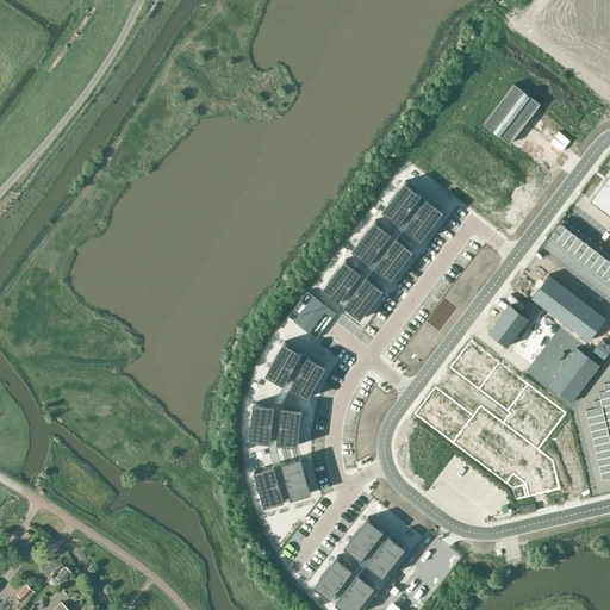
[(515,82),(484,123),(510,143),(541,103),(515,82)]
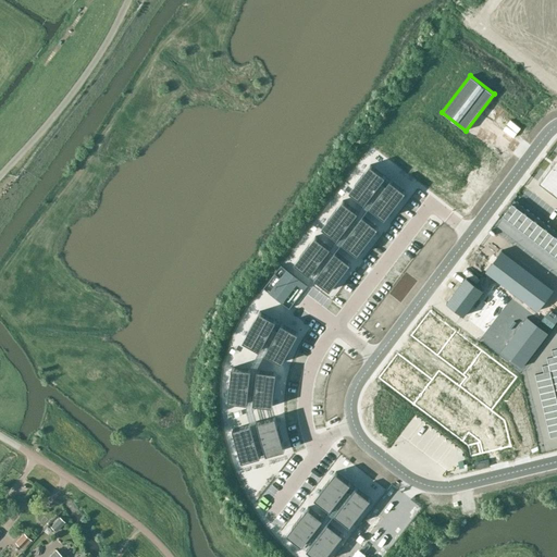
[(556,158),(540,182),(556,195),(556,158)]
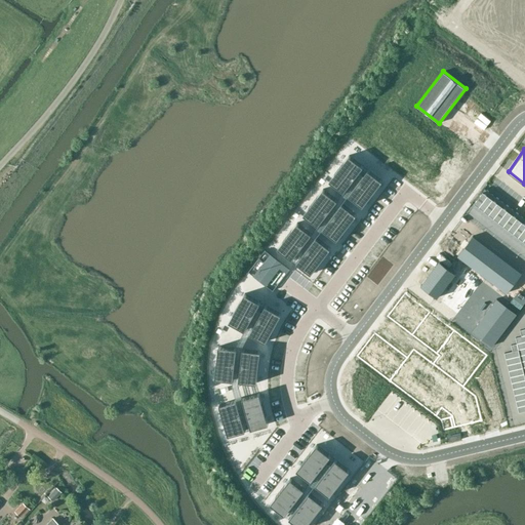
[(349,155),(329,180),(344,192),(363,166),(349,155)]
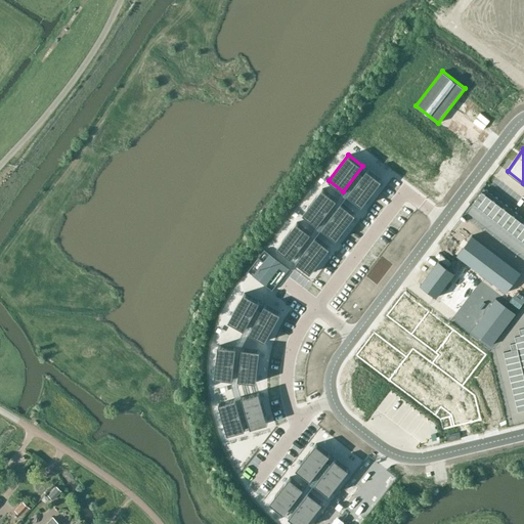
[(367,169),(348,194),(362,206),(382,180),(367,169)]
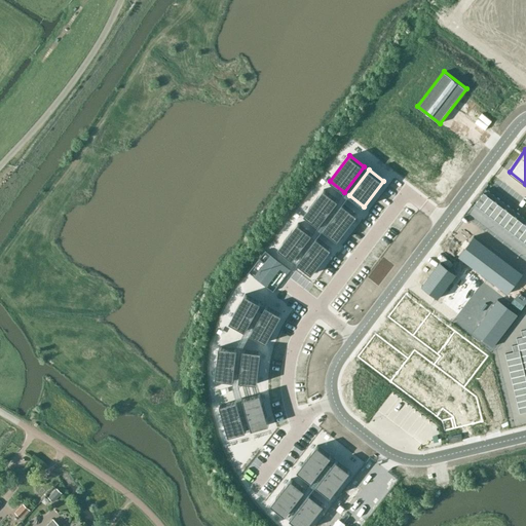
[(324,189),(304,215),(318,226),(338,200),(324,189)]
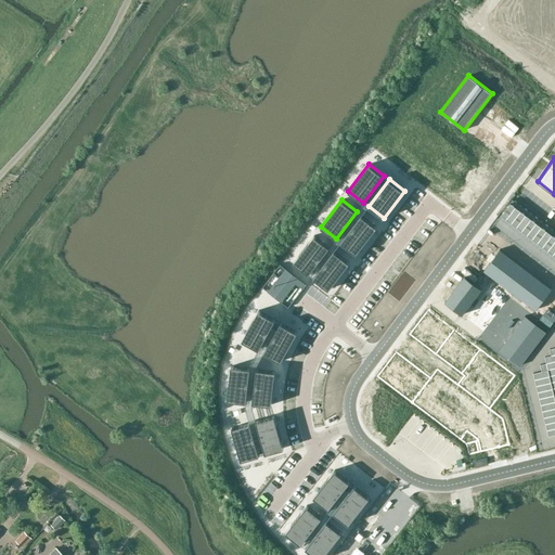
[(554,259),(554,231),(513,199),(499,217),(554,259)]
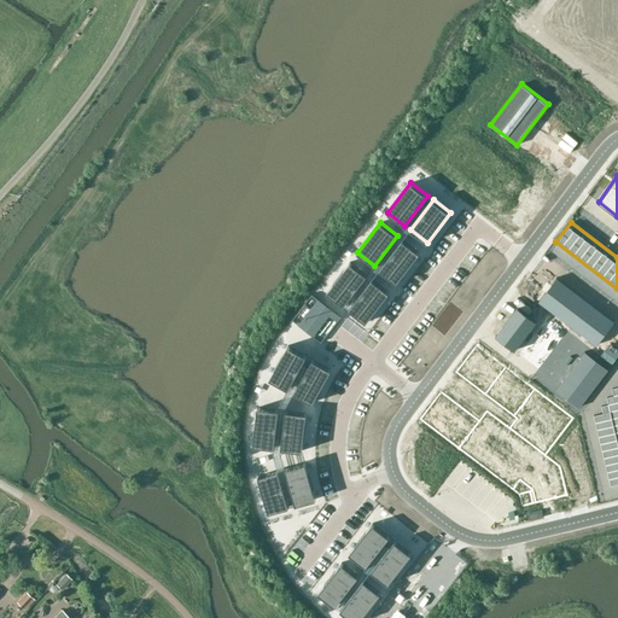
[(403,239),(379,269),(396,283),(420,252),(403,239)]
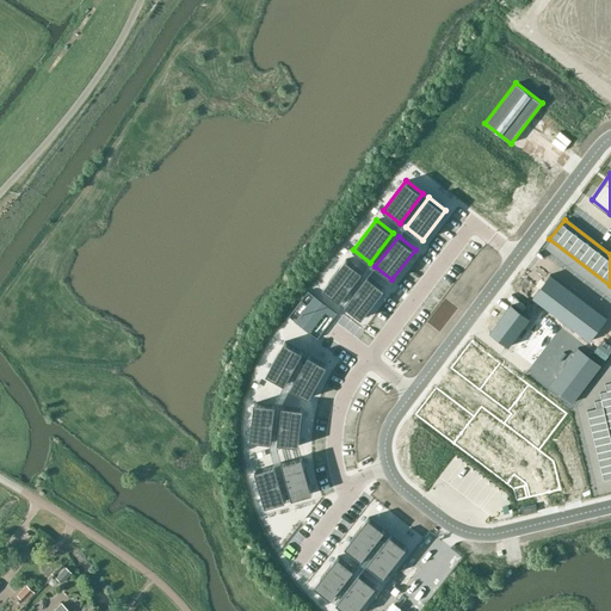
[(346,259),(323,289),(340,301),(363,271),(346,259)]
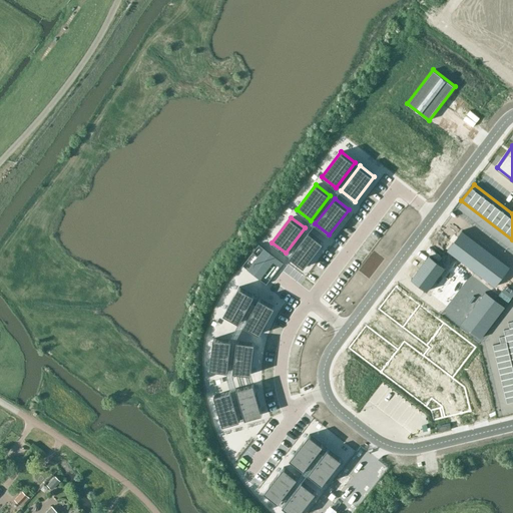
[(310,230),(291,255),(304,268),(323,242),(310,230)]
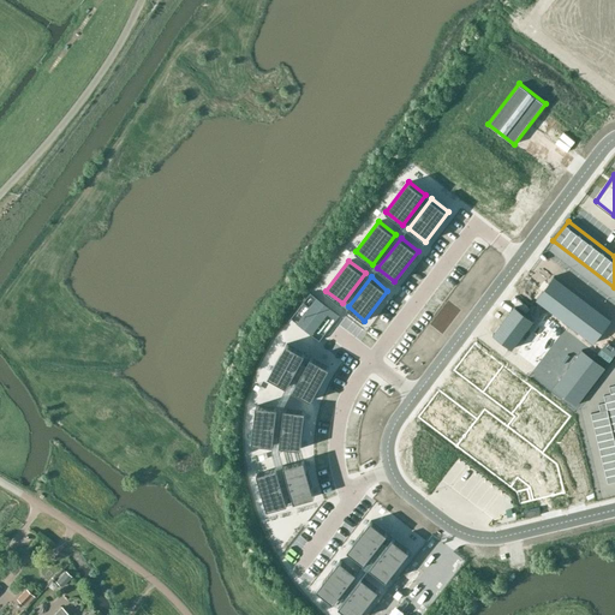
[(554,276),(537,299),(593,342),(611,320),(554,276)]
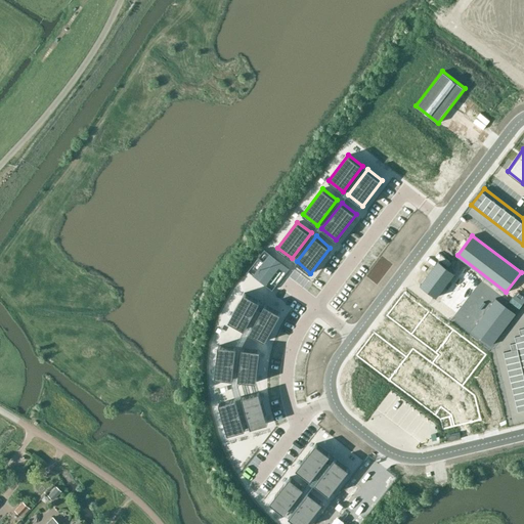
[(263,262),(253,275),(265,285),(279,267),(286,272),(289,268),(264,249),(258,257),(263,262)]
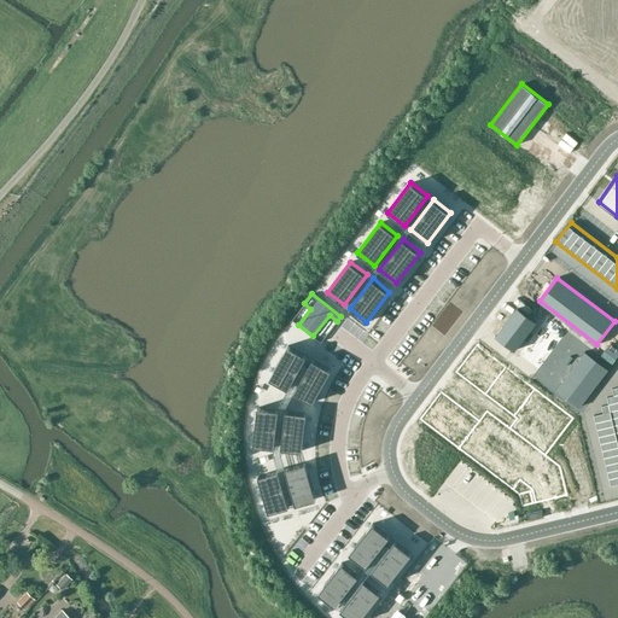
[(537,321),(518,307),(495,336),(514,350),(537,321)]
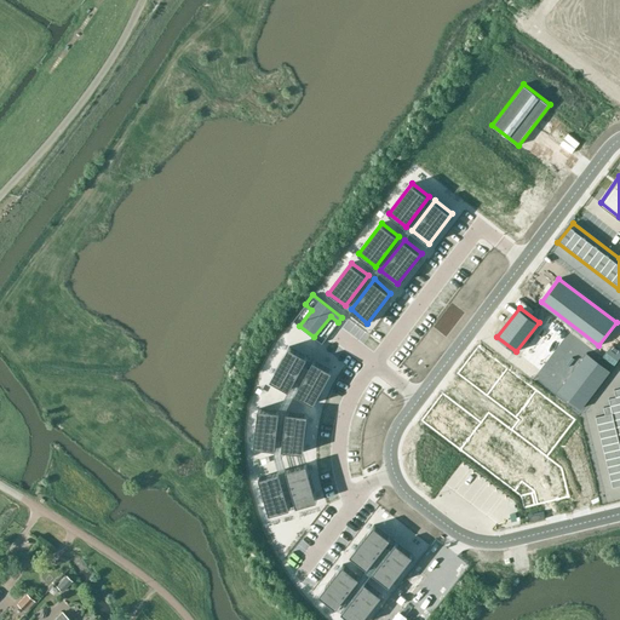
[(561,342),(549,333),(528,360),(540,368),(561,342)]
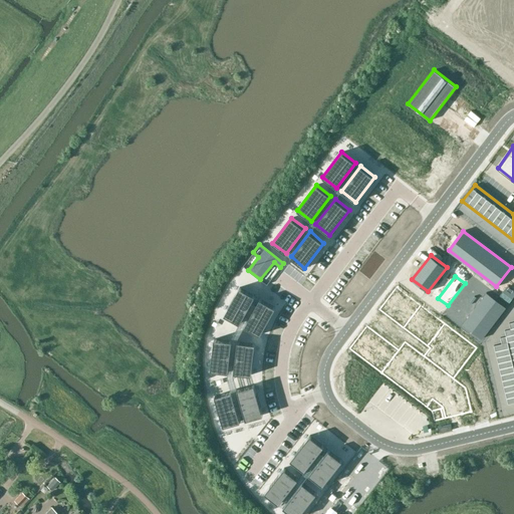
[(367,325),(350,347),(433,411),(435,422),(472,412),(466,388),(454,378),(478,347),(397,286),(379,309),(431,347),(425,355),(406,341),(400,349),(367,325)]
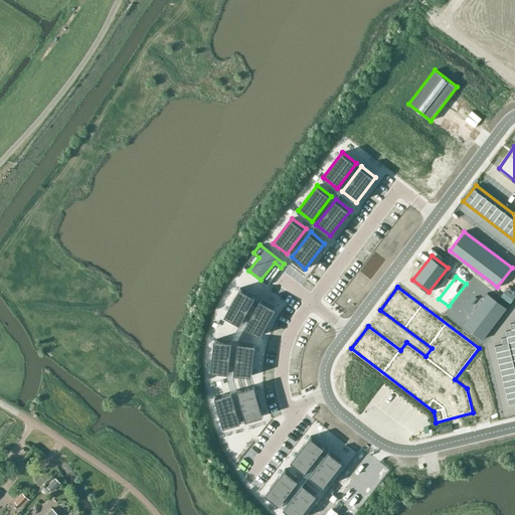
[(240,288),(224,315),(240,324),(255,296),(240,288)]
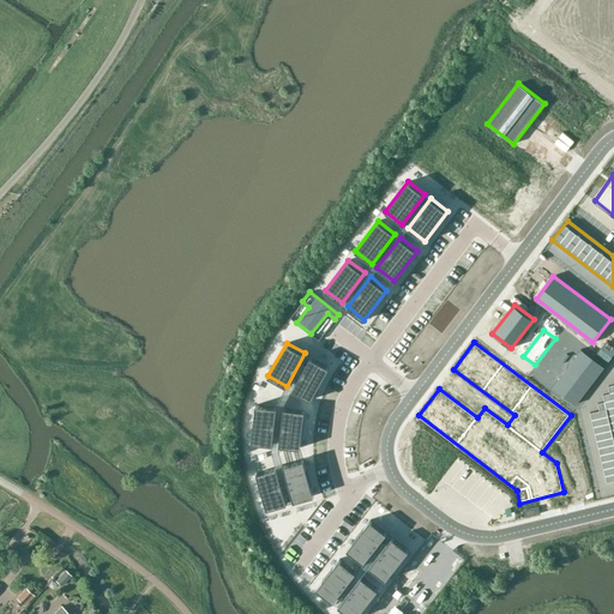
[(605,366),(582,349),(553,386),(576,404),(605,366)]
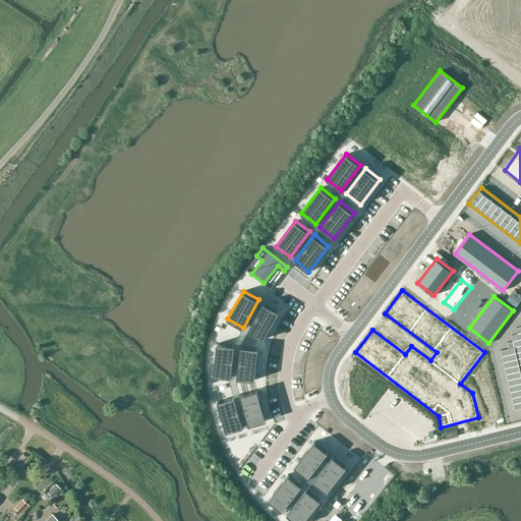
[(264,302),(248,330),(264,339),(279,311),(264,302)]
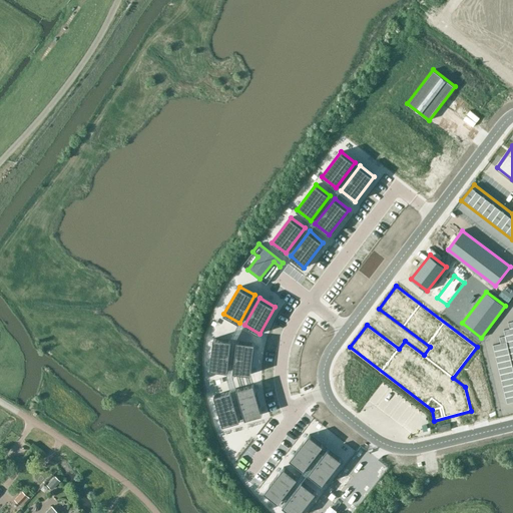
[(504,330),(505,336),(512,333),(512,327),(510,329),(504,330)]
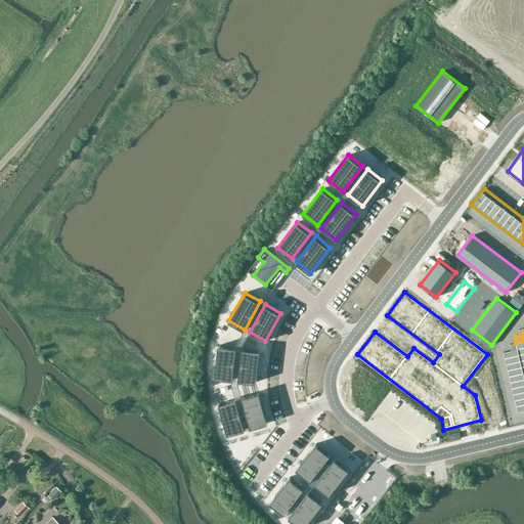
[(219,345),(215,377),(232,379),(236,347),(219,345)]
